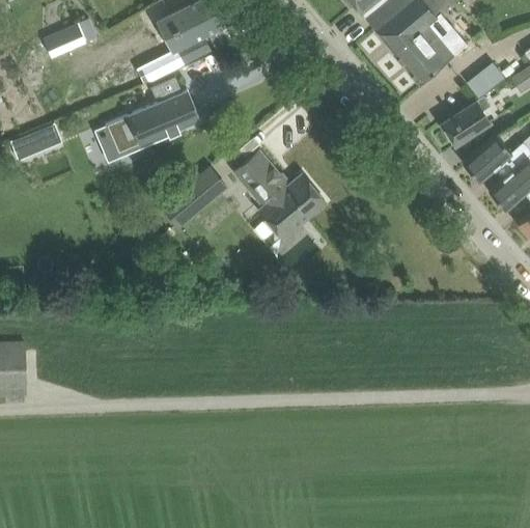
[(211,0),(199,0),(157,22),(173,54),(233,24),(211,0)]
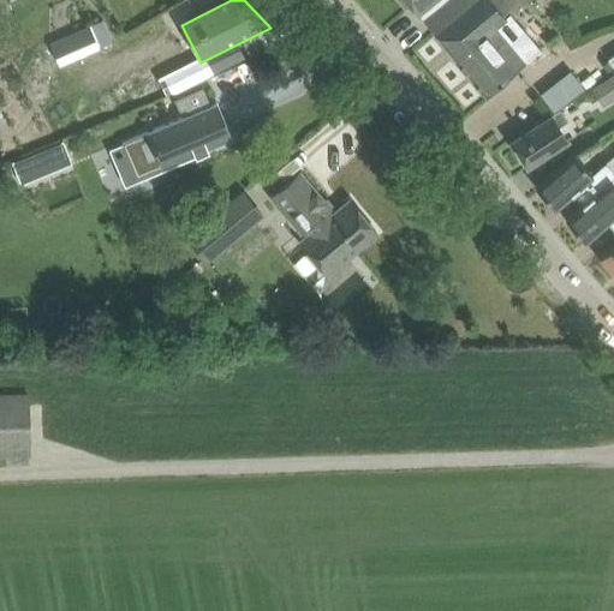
[(403,0),(435,37),(478,0),(403,0)]
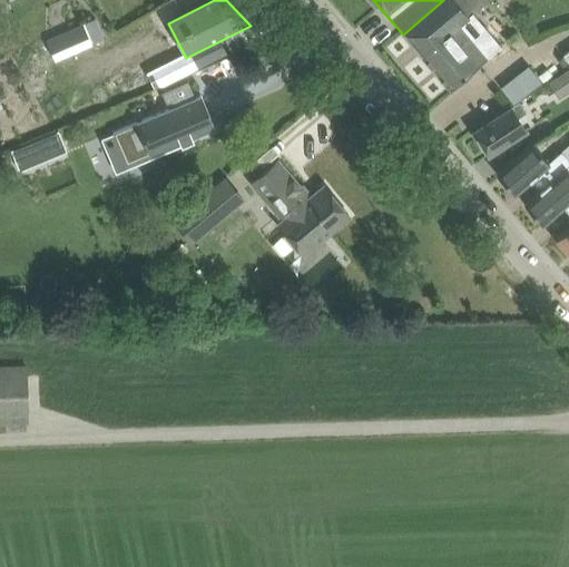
[(492,1),(490,0),(443,0),(403,35),(451,93),(502,50),(474,17),(492,1)]
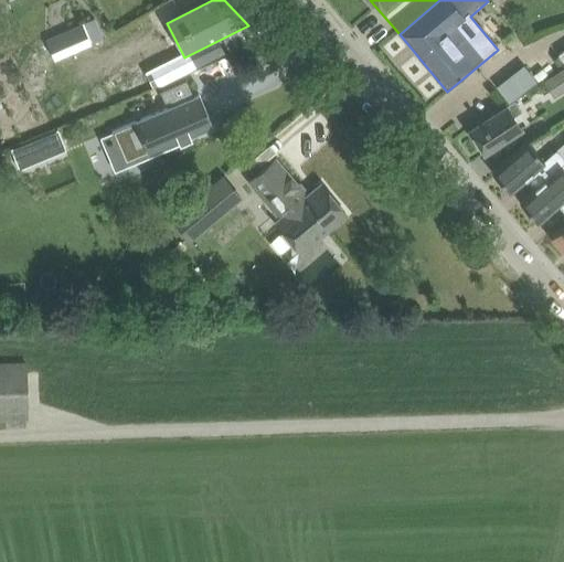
[(92,22),(96,33),(102,31),(96,21),(92,22)]
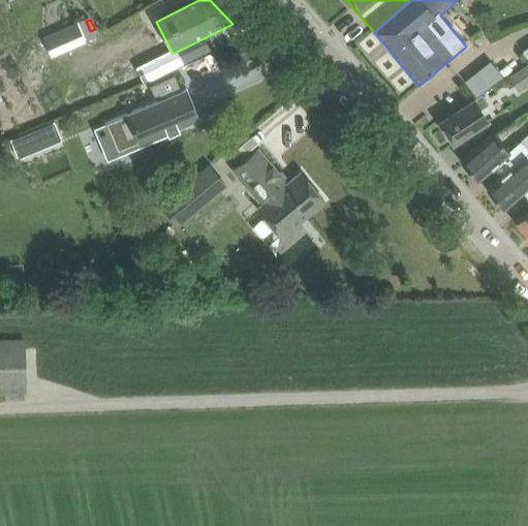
[(527,68),(509,80),(520,96),(527,90),(527,68)]
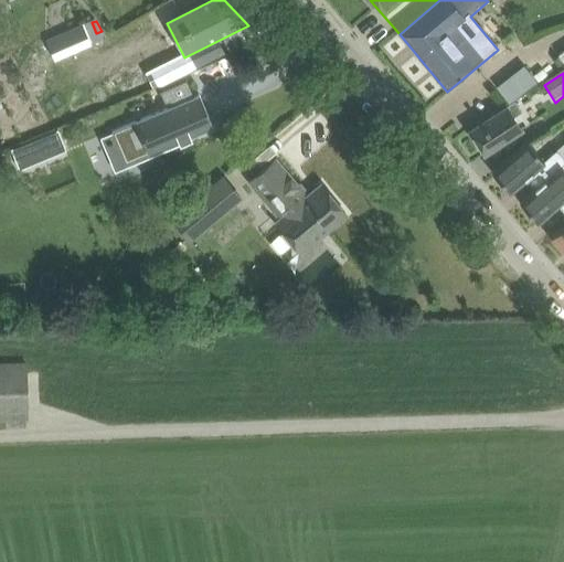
[(200,97),(113,135),(114,136),(127,169),(193,142),(192,139),(214,130),(200,97)]
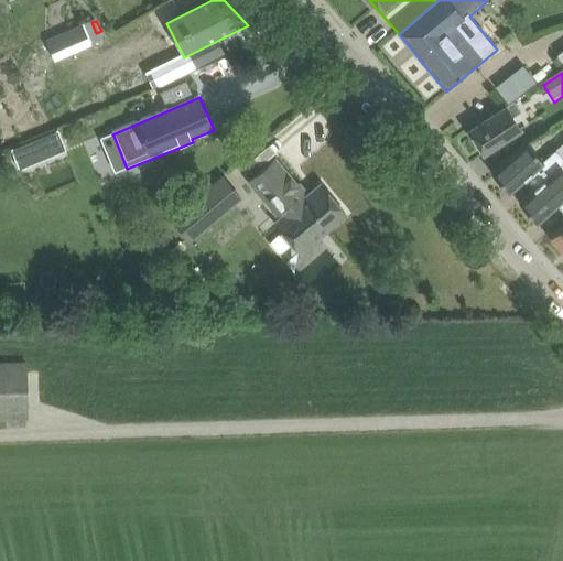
[(506,110),(469,133),(485,157),(485,158),(513,139),(520,135),(512,121),(521,116),(515,105),(506,111),(506,110)]
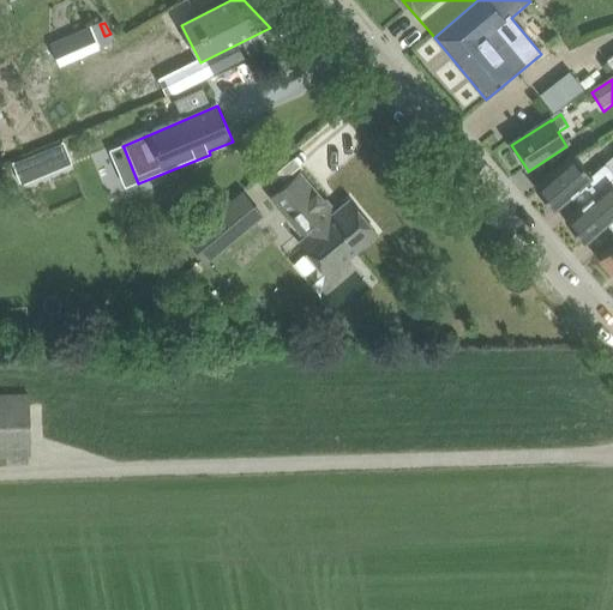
[(62,145),(47,152),(55,173),(72,167),(62,145)]
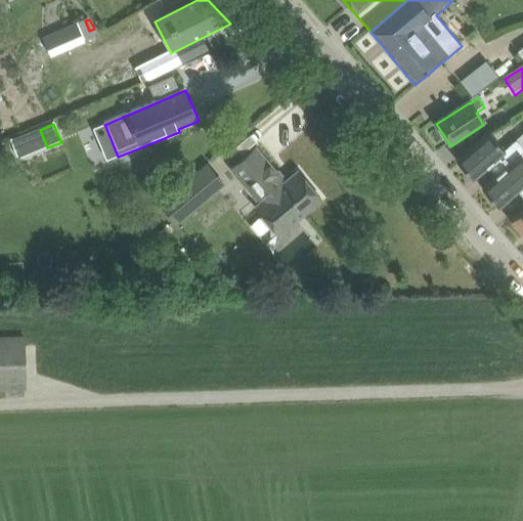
[(111,173),(96,141),(86,145),(81,133),(51,146),(56,157),(46,162),(61,194),(111,173)]
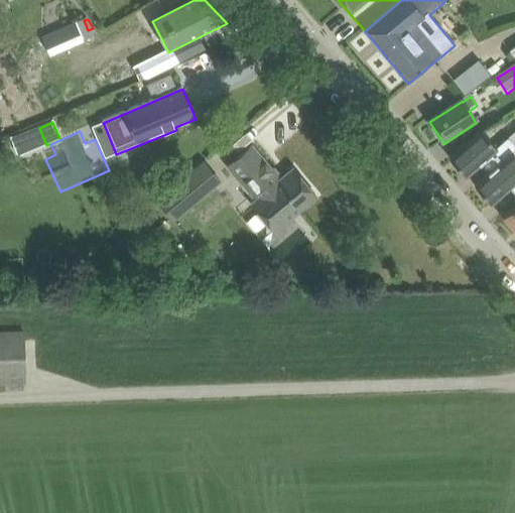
[(514,145),(510,140),(498,150),(483,132),(451,160),(467,179),(481,167),(489,176),(513,156),(514,154),(514,145)]
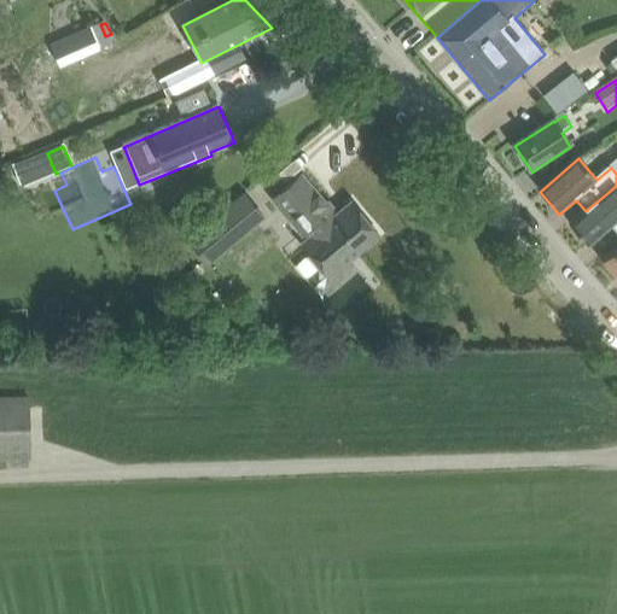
[(302,245),(330,279),(379,238),(353,205),(337,220),(302,179),(275,202),(308,240),(302,245)]
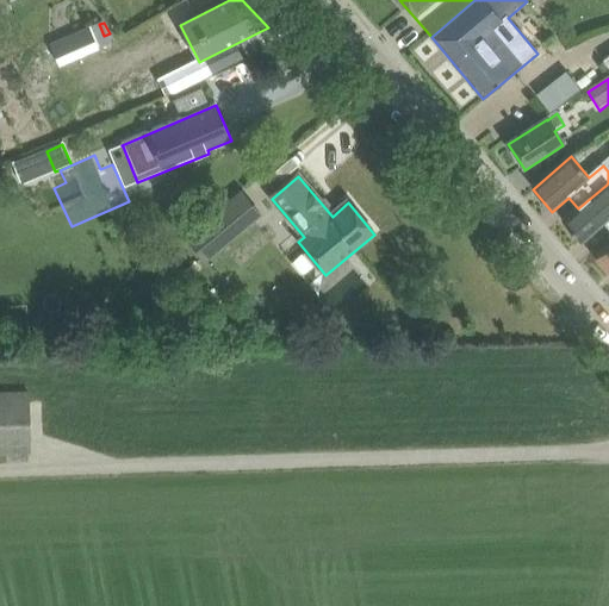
[(561,223),(580,245),(603,226),(608,233),(608,187),(607,185),(578,208),(561,223)]
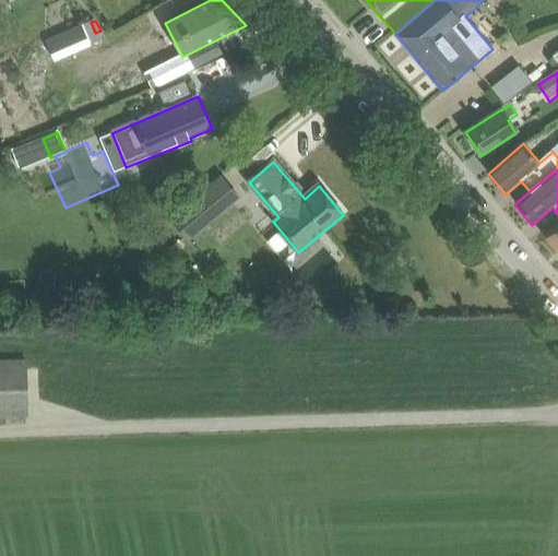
[(557,228),(546,239),(557,252),(557,228)]
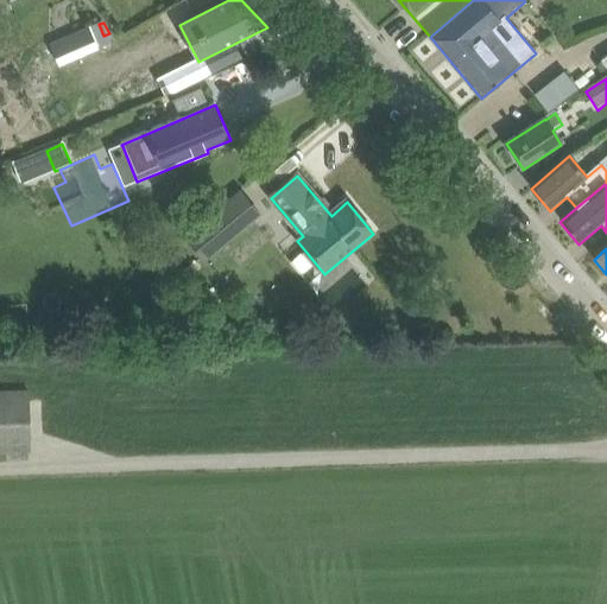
[(31,390),(0,392),(0,456),(31,455),(31,402),(31,390)]
